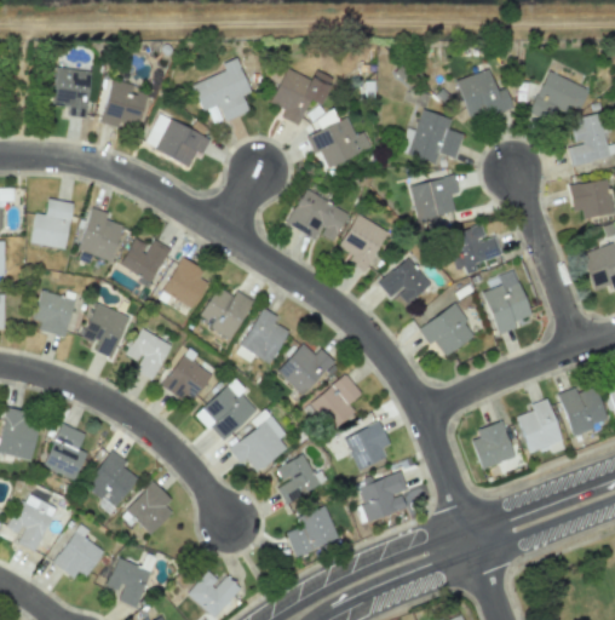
[(253,92),(239,57),(224,63),(228,70),(194,85),(203,112),(210,109),(216,125),(251,110),(245,96),(253,92)]
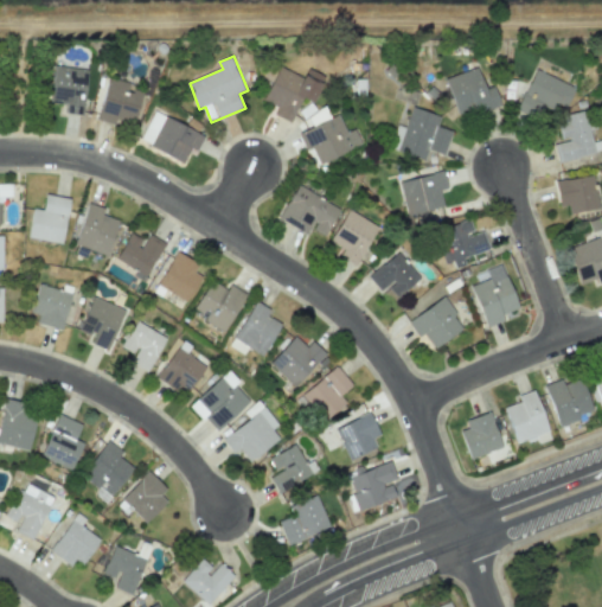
[(68,113),(85,115),(90,69),(56,65),(52,102),(69,104),(68,113)]
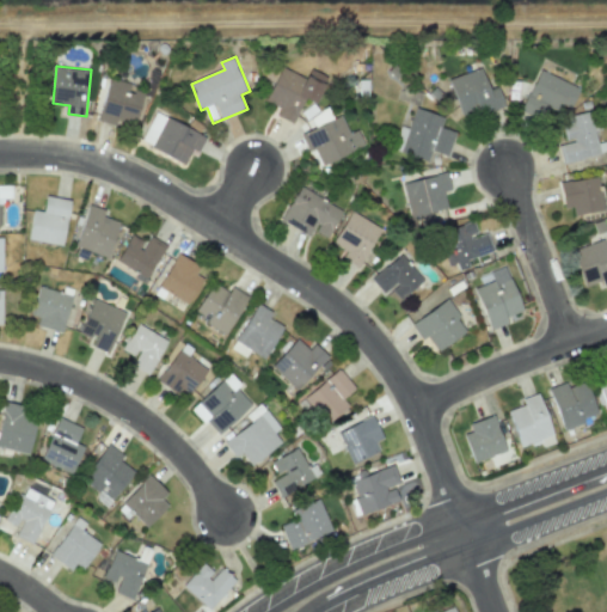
[(331,77),(313,69),(310,78),(283,67),(269,102),(282,106),(279,116),(296,123),(307,98),(319,103),(331,77)]
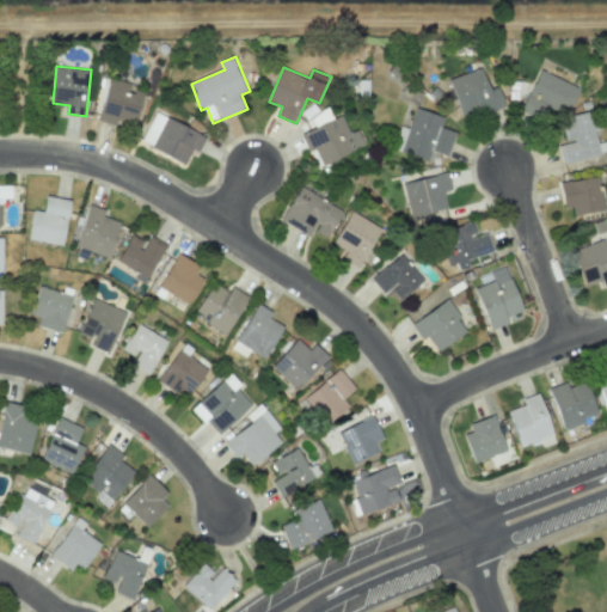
[(463,116),(482,110),(483,115),(508,108),(502,86),(491,90),(485,68),(452,78),(463,116)]
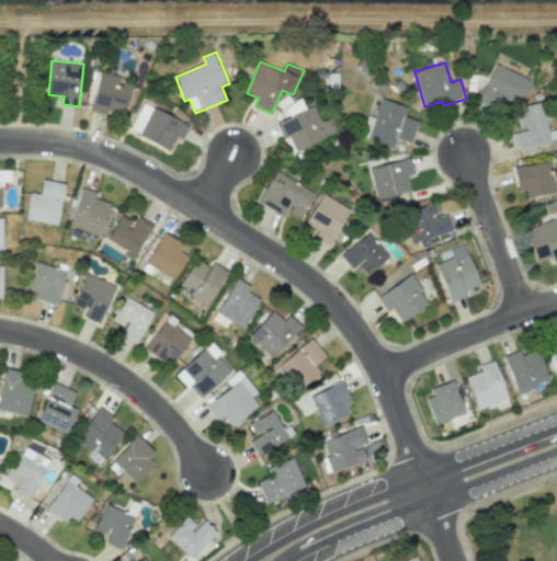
[(535,81),(498,64),(480,100),(501,110),(508,96),(523,104),(535,81)]
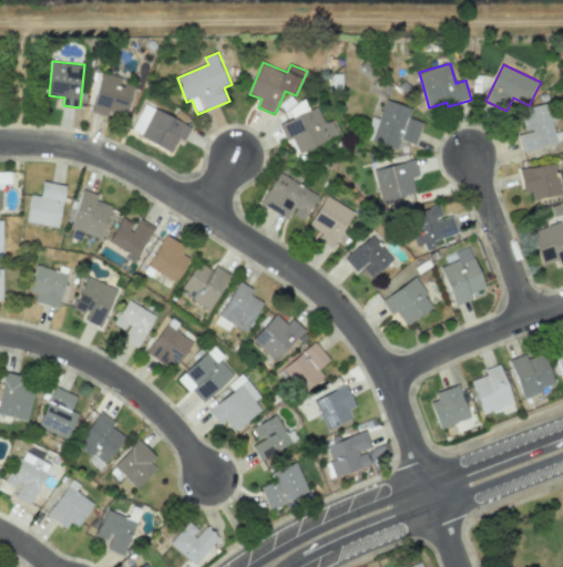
[(93,111),(109,116),(110,112),(129,116),(136,85),(123,82),(124,78),(104,72),(93,111)]
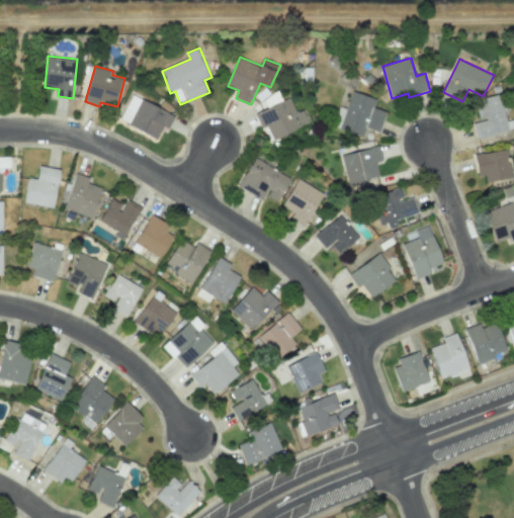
[(273,141),(312,123),(306,110),(298,113),(291,97),(284,100),(280,91),(263,99),(268,109),(257,114),(265,132),(268,130),(273,141)]
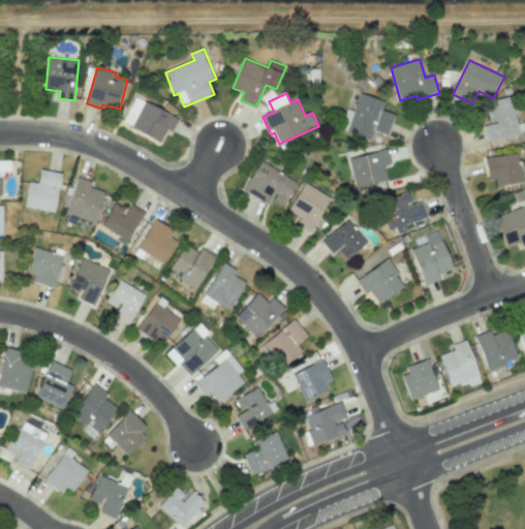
[(387,101),(362,93),(356,111),(348,109),(342,129),(372,139),(375,130),(390,134),(396,114),(383,110),(387,101)]
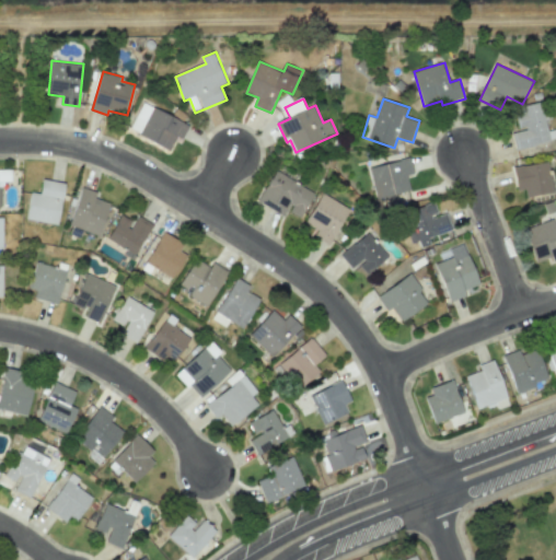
[(178,137),(185,139),(192,126),(146,102),(131,130),(172,150),(178,137)]
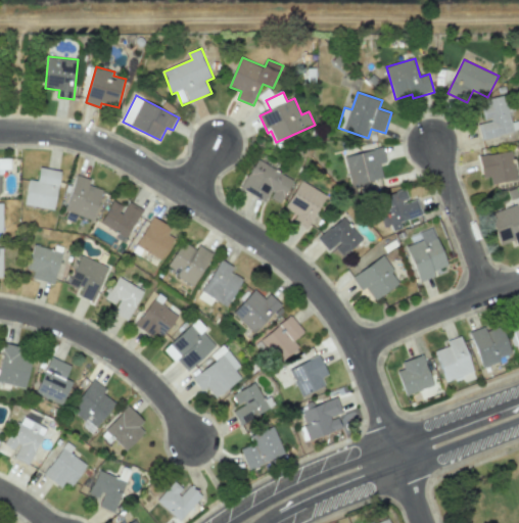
[(480,123),(483,138),(514,133),(509,96),(482,100),(486,122),(480,123)]
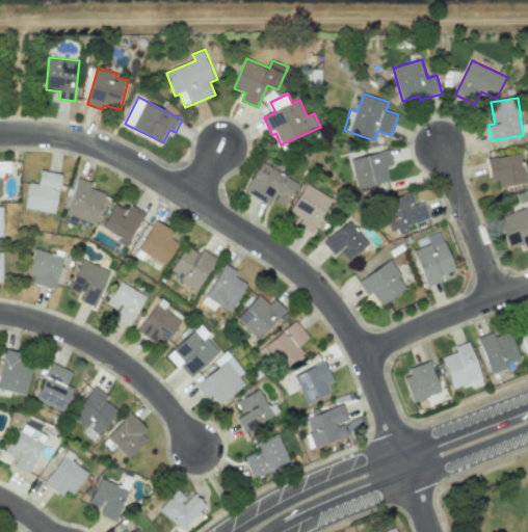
[(352,159),(359,188),(392,181),(388,166),(395,165),(391,150),(352,159)]
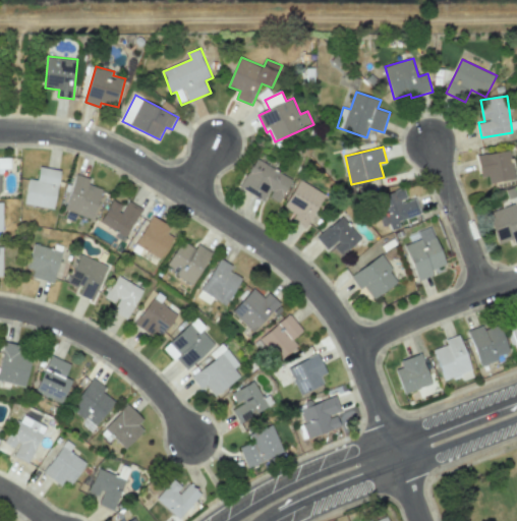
[(516,173),(512,150),(478,155),(482,177),(490,176),(491,183),(516,179),(516,173)]
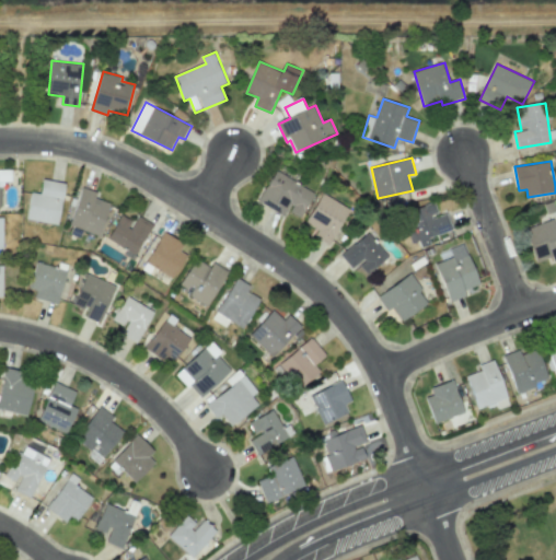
[(0,207),(3,208),(3,179),(11,179),(11,172),(0,171),(0,207)]
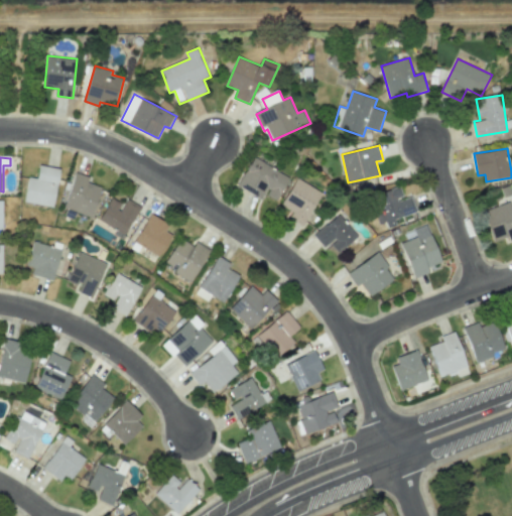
[(291,177),(255,157),(239,185),(264,199),(267,194),(278,201),(291,177)]
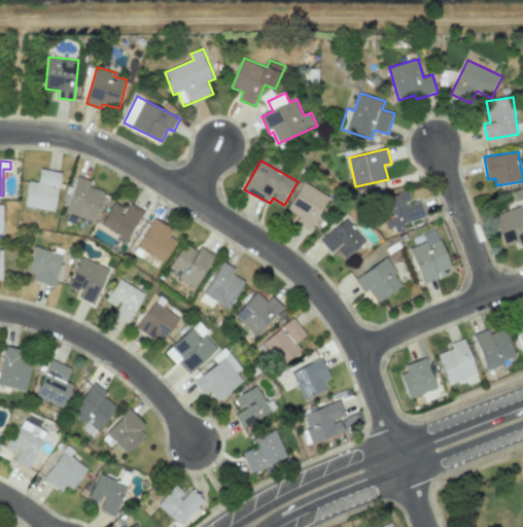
[(63,172),(42,168),(39,182),(31,180),(27,206),(56,211),(63,172)]
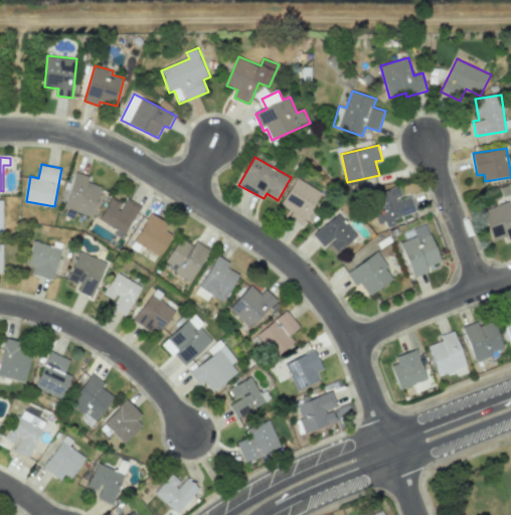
[(93,216),(103,187),(89,182),(91,177),(76,172),(64,207),(93,216)]
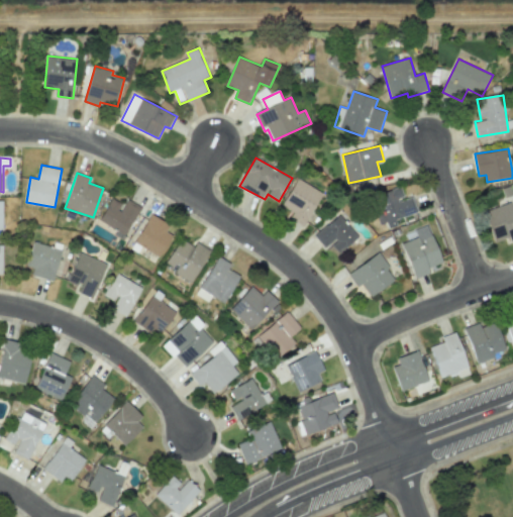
[(306,226),(323,191),(297,178),(284,206),(294,211),(290,219),(306,226)]
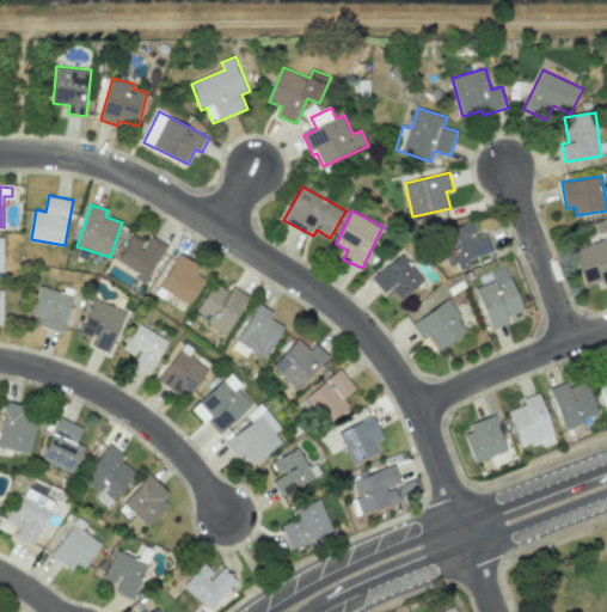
[(443,232),(458,271),(473,267),(471,259),(496,251),(489,232),(480,236),(476,220),(443,232)]
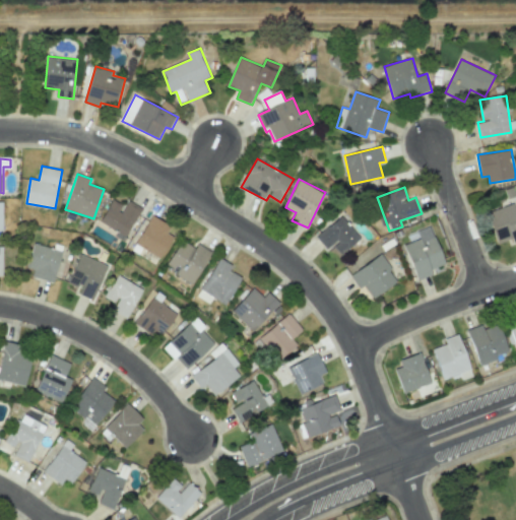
[(142,206),(128,200),(125,205),(112,200),(102,223),(129,237),(142,206)]
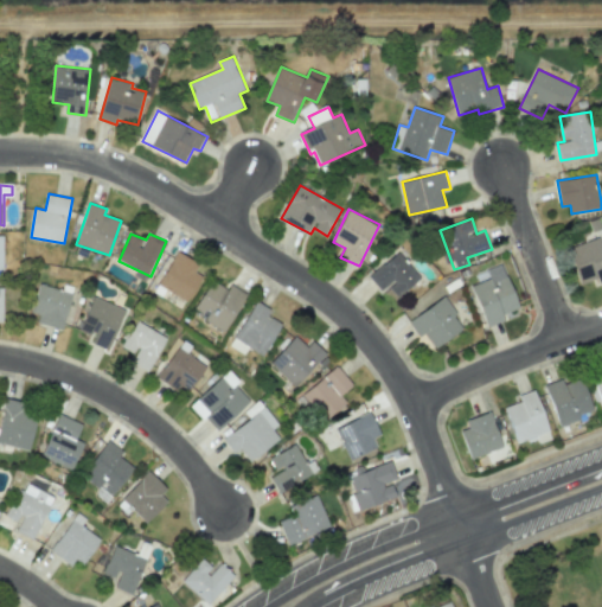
[(601,237),(570,249),(583,283),(599,278),(601,283),(601,237)]
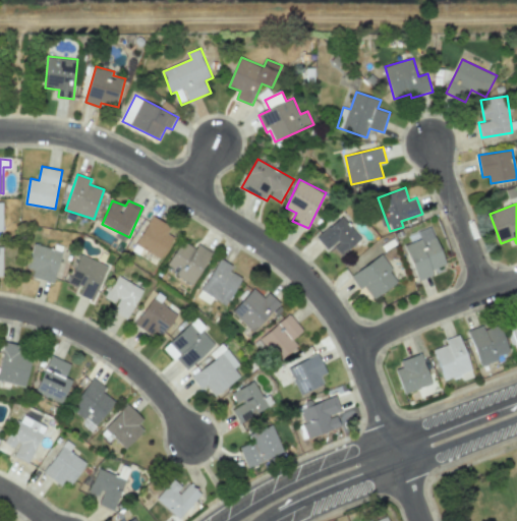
[(173,227),(155,216),(136,243),(162,259),(175,237),(169,233),(173,227)]
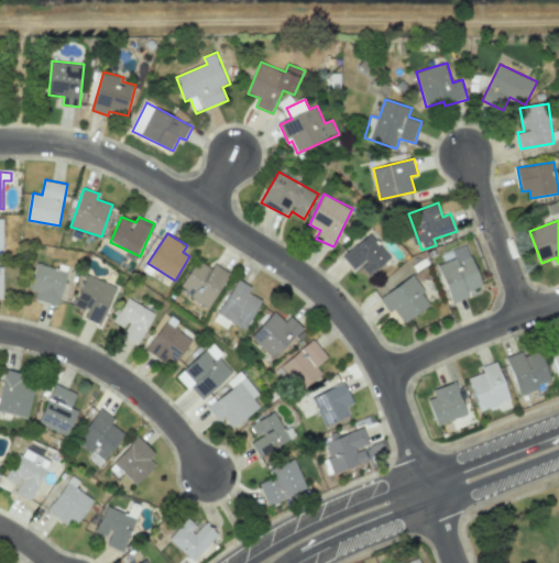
[(355,269),(362,264),(371,276),(392,258),(372,233),(344,256),(355,269)]
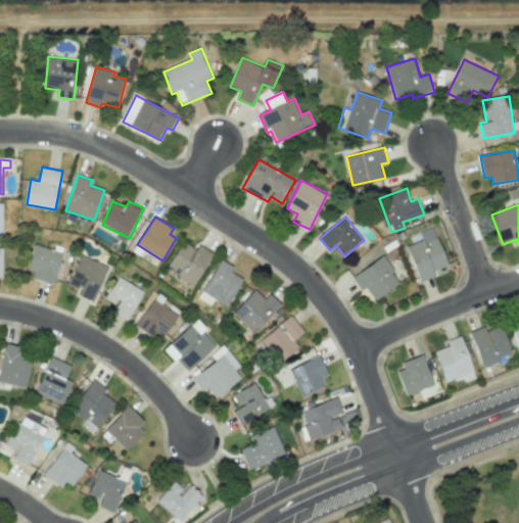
[(421,282),(439,275),(437,270),(449,266),(435,228),(412,236),(415,243),(408,246),(421,282)]
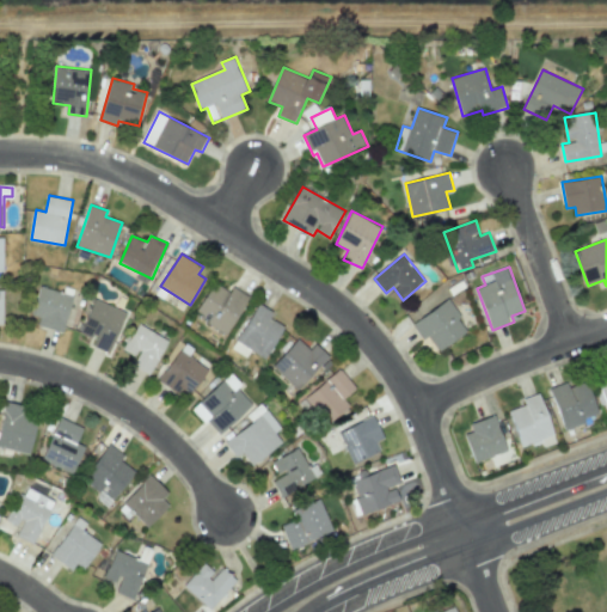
[(227,334),(251,297),(234,287),(232,292),(216,282),(196,313),(227,334)]
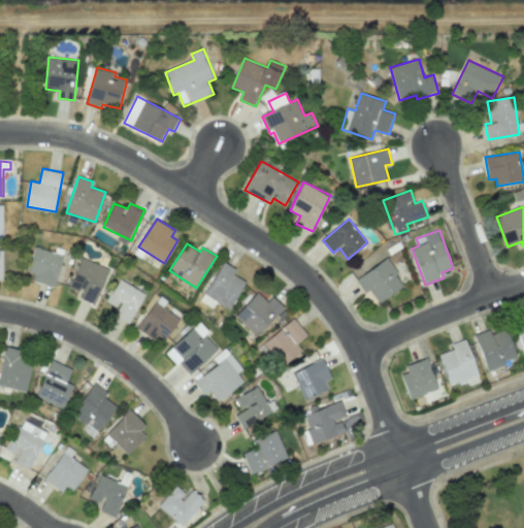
[(29,272),(36,273),(34,281),(56,287),(65,255),(35,246),(29,272)]
